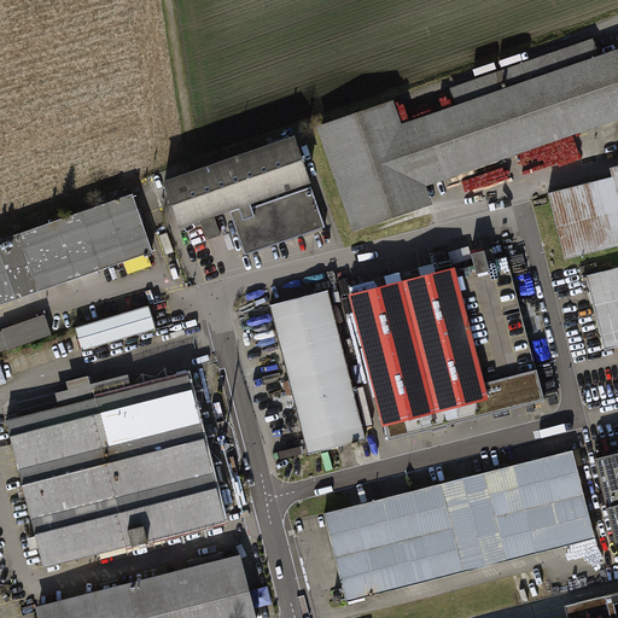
[(425,187),(617,122),(617,54),(617,51),(596,58),(590,41),(449,89),(455,106),(400,124),(391,101),(312,128),(349,237),(432,209),(425,187)]
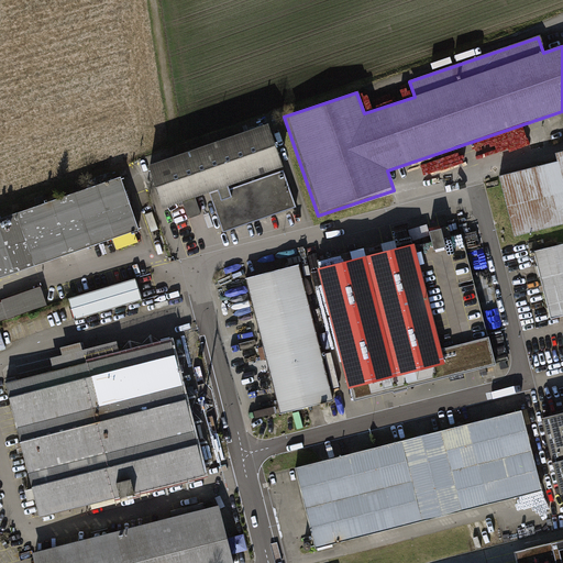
[(144,167),(159,211),(207,195),(280,169),(265,125),(144,167)]
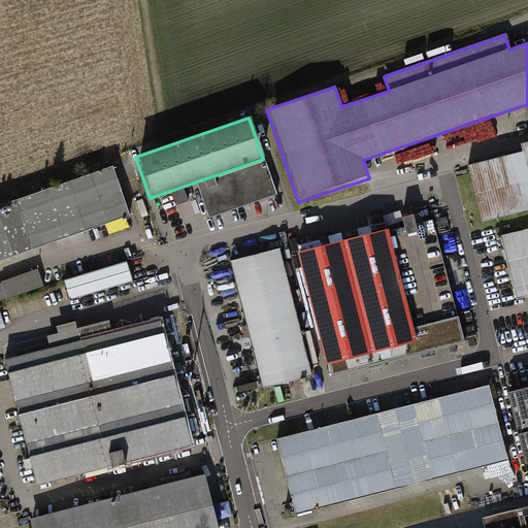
[(521,154),(466,167),(481,224),(527,211),(527,143),(519,145),(521,154)]
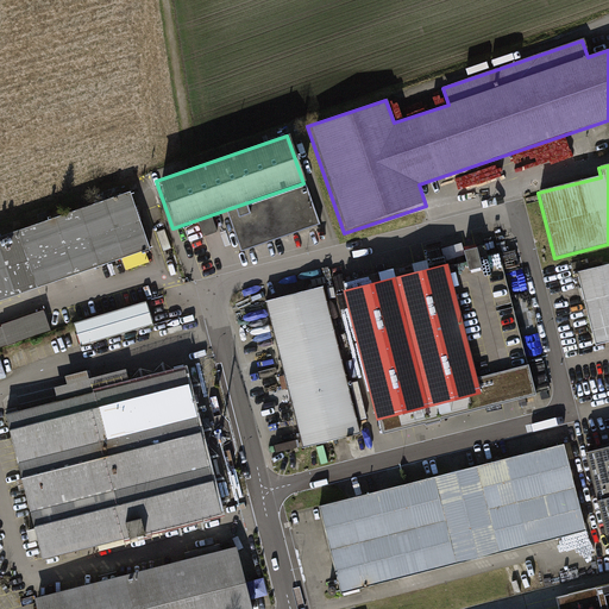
[(303,183),(224,211),(239,252),(318,225),(303,183)]
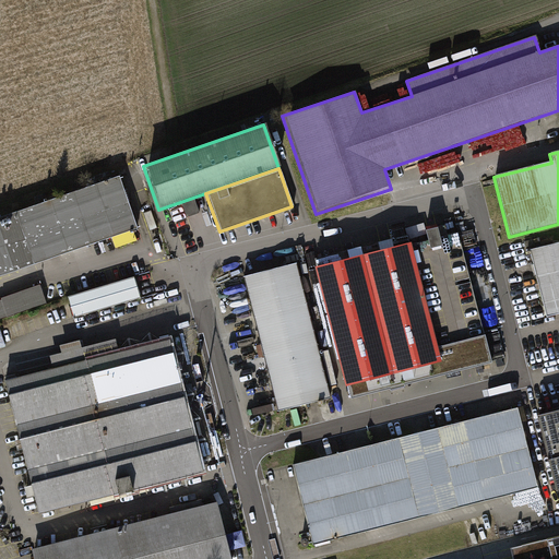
[(0,276),(137,230),(119,178),(0,218),(0,276)]
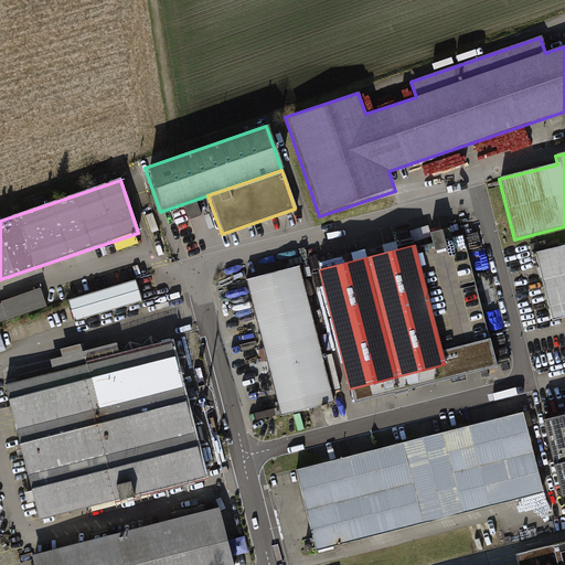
[(441,349),(490,337),(462,234),(444,238),(443,232),(429,235),(432,244),(416,247),(441,349)]
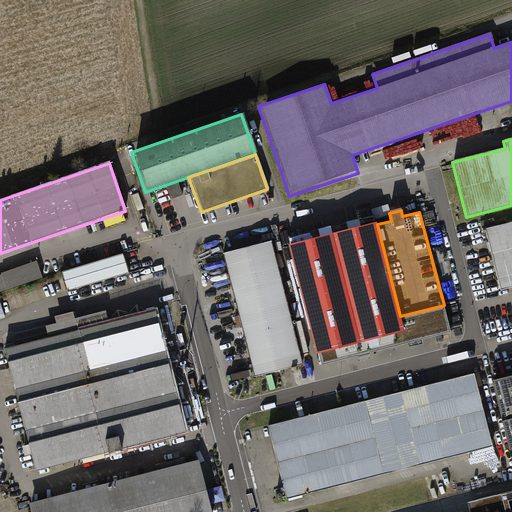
[(444,305),(400,316),(377,224),(288,247),(315,350),(317,350),(321,364),(451,331),(444,305)]
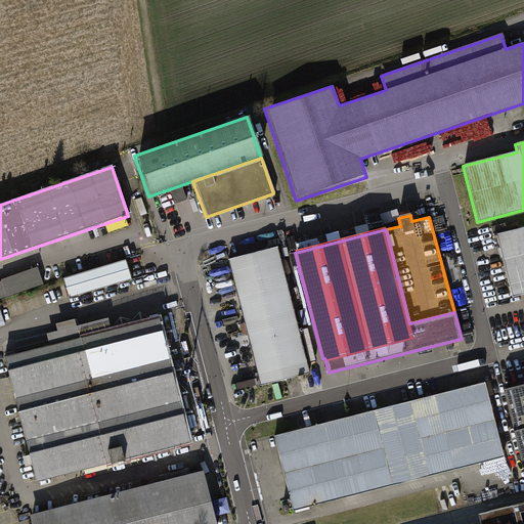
[(523,229),(495,236),(512,297),(523,293),(523,229)]
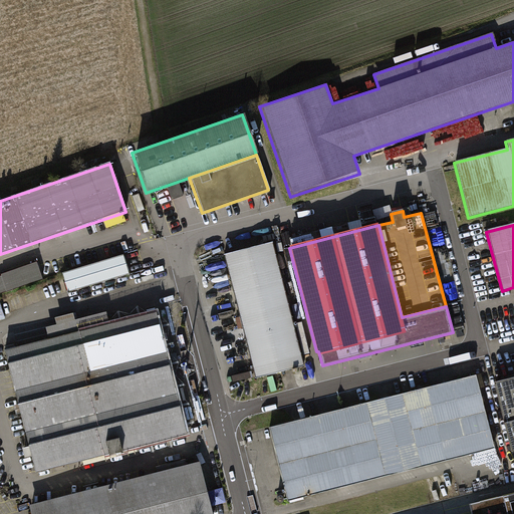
[(253,379),(302,367),(270,243),(222,256),(253,379)]
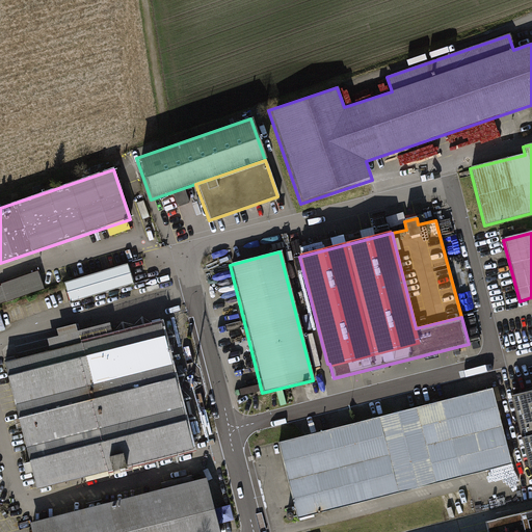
[(69,302),(131,285),(126,265),(62,284),(69,302)]
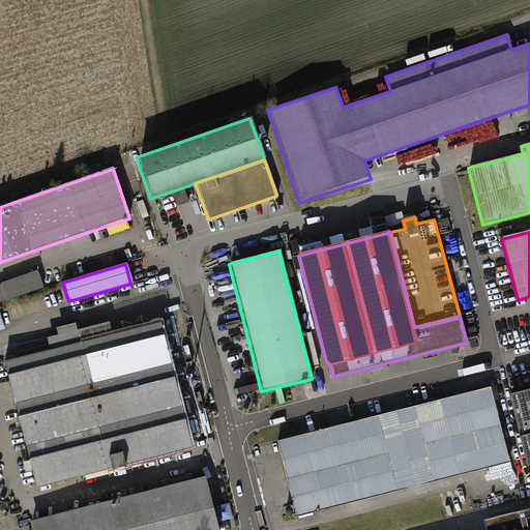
[(0,283),(0,303),(42,289),(36,269),(0,283)]
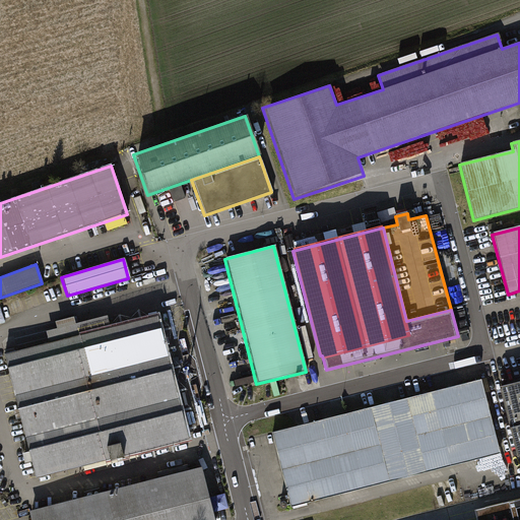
[(34,474),(187,436),(172,378),(155,312),(2,349),(28,455),(34,474)]
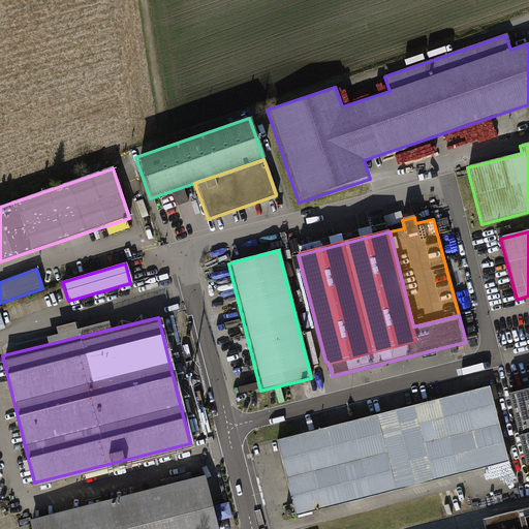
[(297,517),(507,464),(489,390),(458,398),(278,443),(290,492),(297,517)]
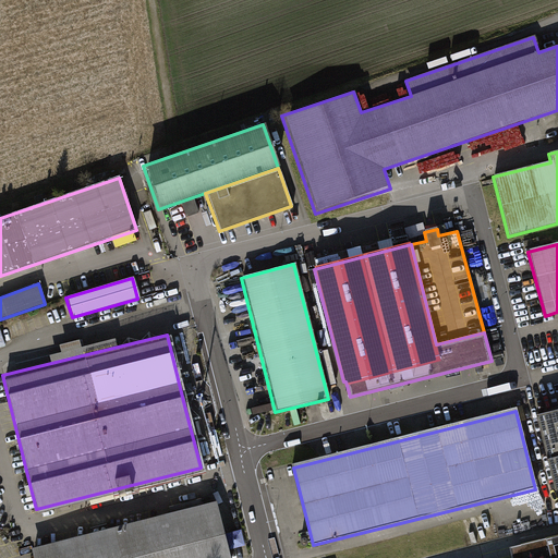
[(557,412),(535,419),(555,492),(557,490),(557,412)]
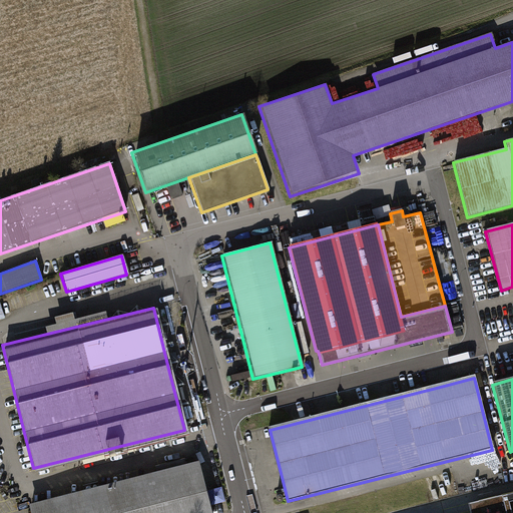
[(212,512),(199,462),(31,505),(32,512),(212,512)]
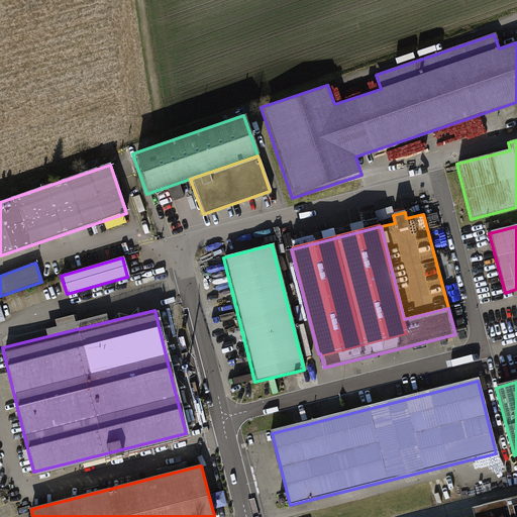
[(516,516),(516,498),(474,509),(476,516),(516,516)]
